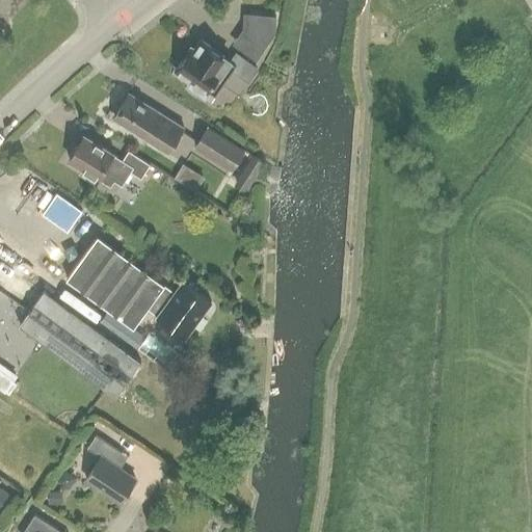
[(244,15),(243,29),(267,46),(276,32),(277,17),(244,15)]
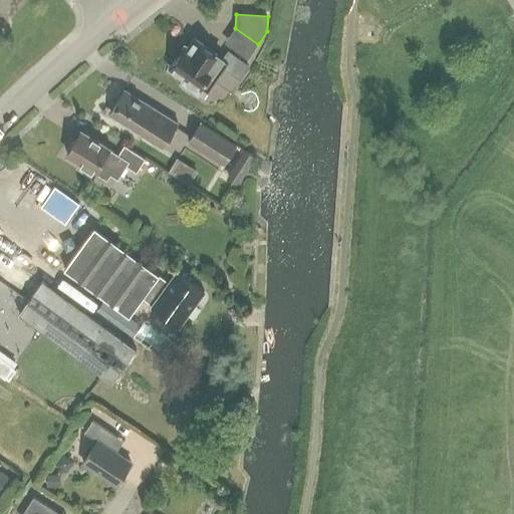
[(226,70),(239,78),(249,64),(228,50),(222,59),(195,41),(189,50),(187,49),(172,71),(187,81),(184,85),(199,96),(204,89),(210,93),(226,70)]
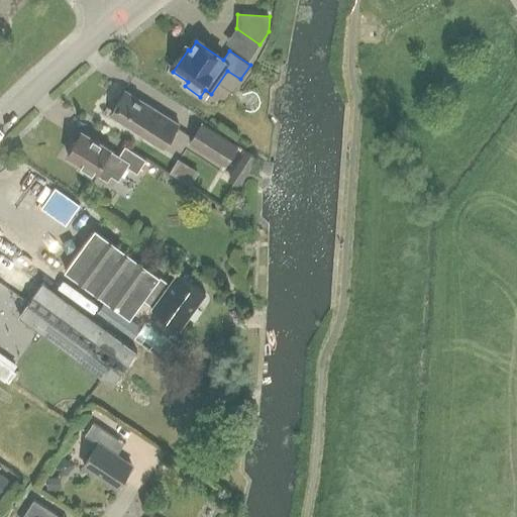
[(163,147),(178,123),(124,90),(109,114),(163,147)]
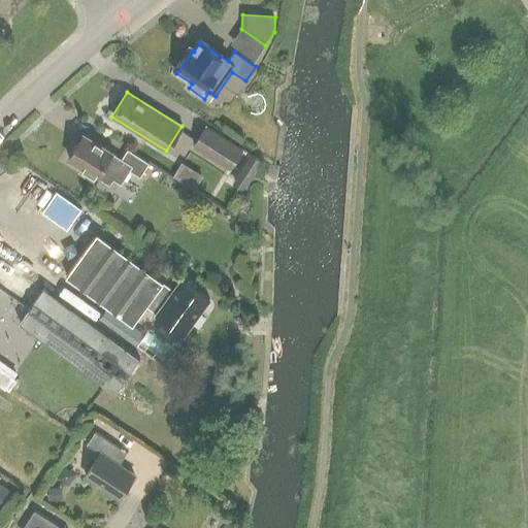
[(207,124),(195,144),(233,168),(245,149),(207,124)]
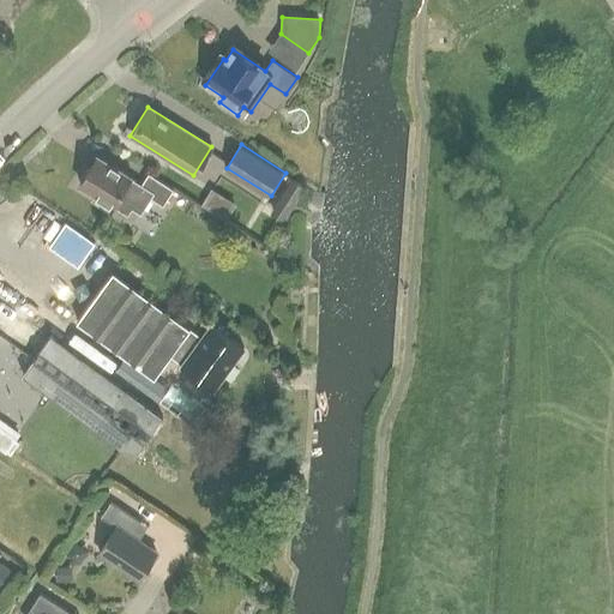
[(142,215),(151,199),(162,206),(173,190),(148,173),(139,187),(133,182),(136,180),(125,173),(121,174),(98,160),(91,170),(88,173),(84,178),(83,182),(80,186),(98,197),(95,200),(113,212),(116,208),(128,216),(133,209),(142,215)]
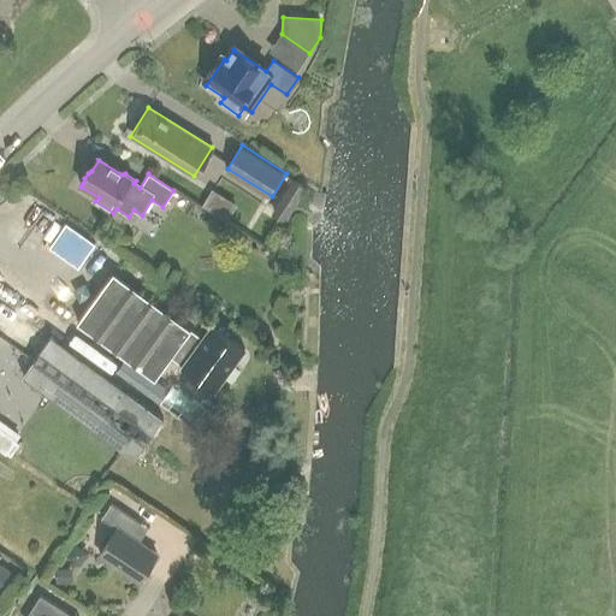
[(296,179),(276,212),(286,219),(308,187),(296,179)]
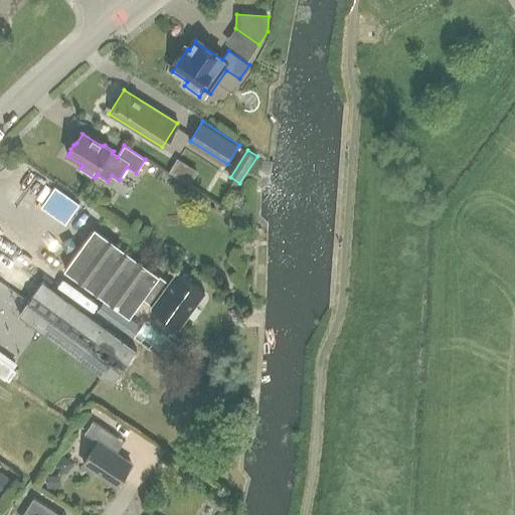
[(188,182),(196,172),(179,159),(171,169),(188,182)]
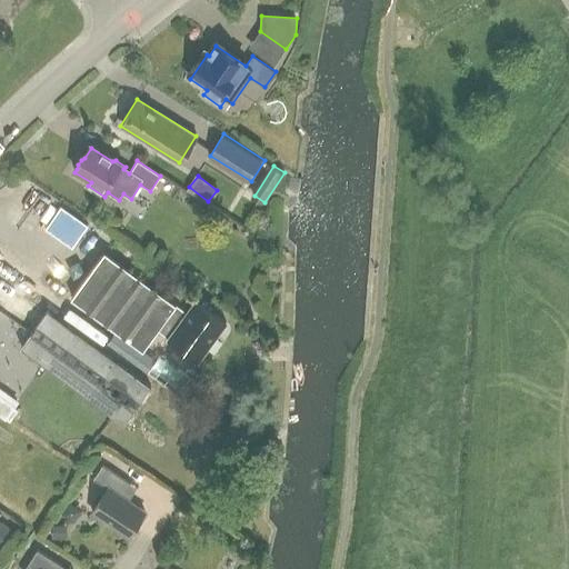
[(105,253),(71,300),(116,332),(106,346),(147,376),(157,362),(141,351),(156,330),(167,339),(166,340),(198,362),(226,325),(195,301),(186,313),(175,306),(176,306),(105,253)]
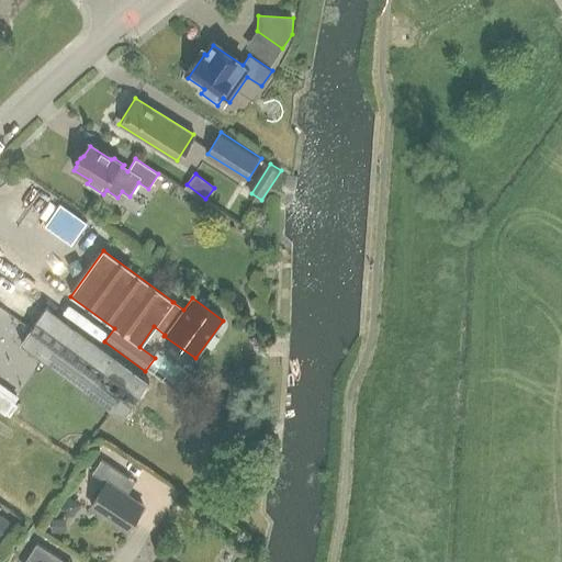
[(46,310),(21,345),(127,422),(153,386),(46,310)]
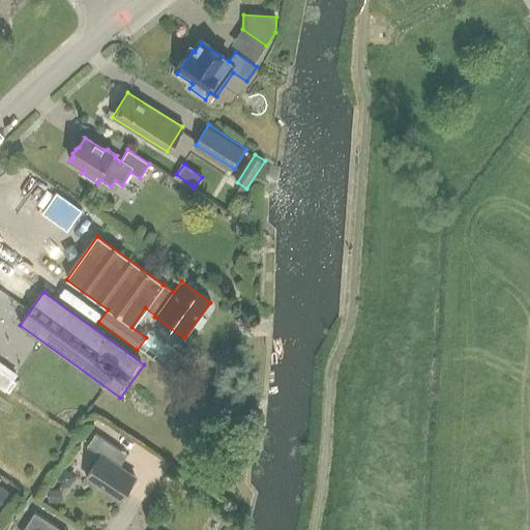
[(101,458),(87,479),(120,502),(136,479),(120,469),(110,462),(117,449),(97,436),(88,448),(101,458)]
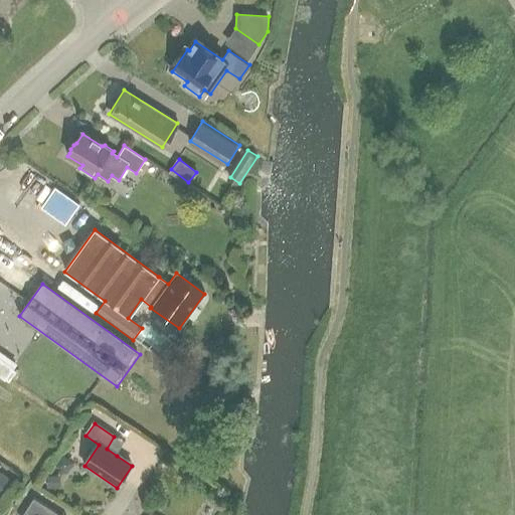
[(0,472),(0,496),(11,480),(0,472)]
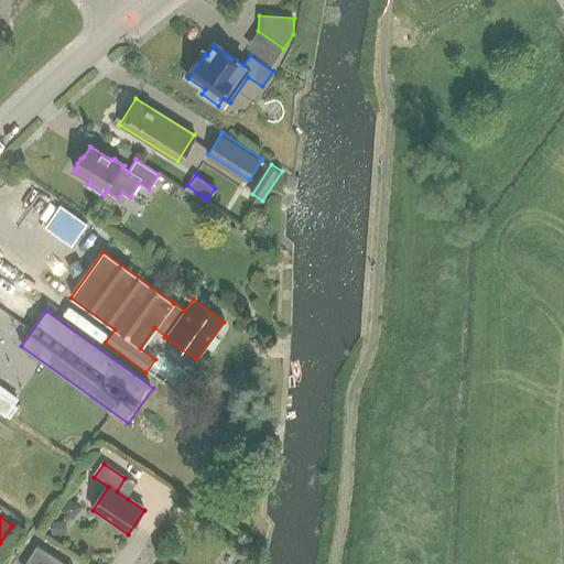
[(53,521),(53,534),(66,535),(67,521),(53,521)]
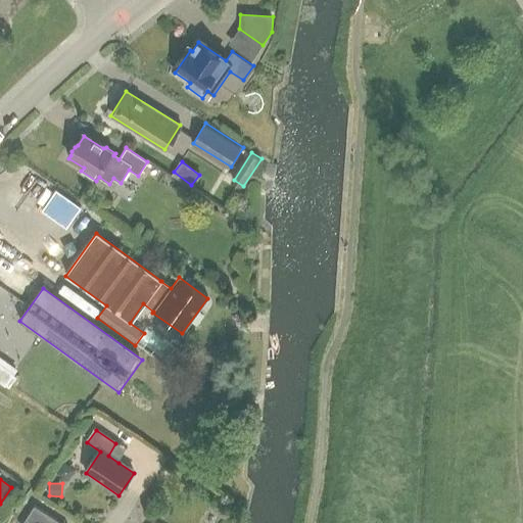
[(36,507),(25,522),(54,522),(56,521),(36,507)]
